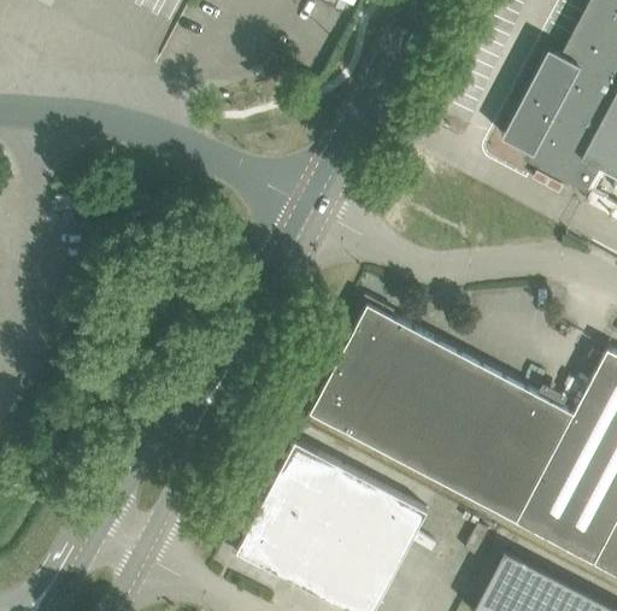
[(616,0),(597,0),(568,59),(548,48),(501,137),(530,153),(529,158),(573,181),(569,186),(586,194),(600,166),(616,175),(616,0)]
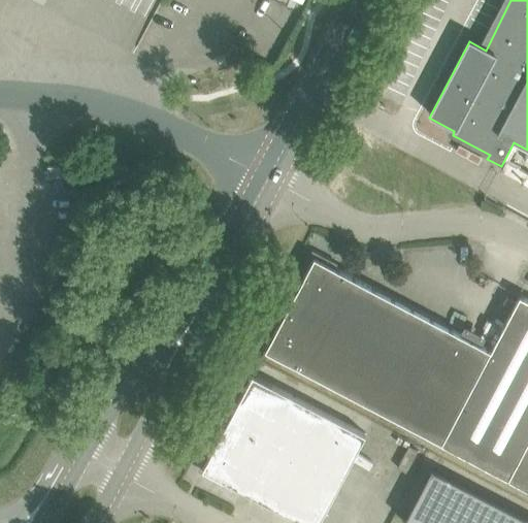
[(232,61),(237,52),(233,48),(227,58),(232,61)]
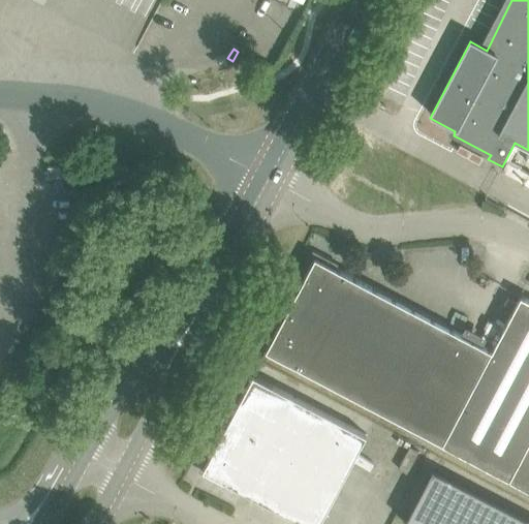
[(528,303),(521,299),(492,355),(352,281),(314,262),(266,355),(505,481),(528,493),(528,303)]
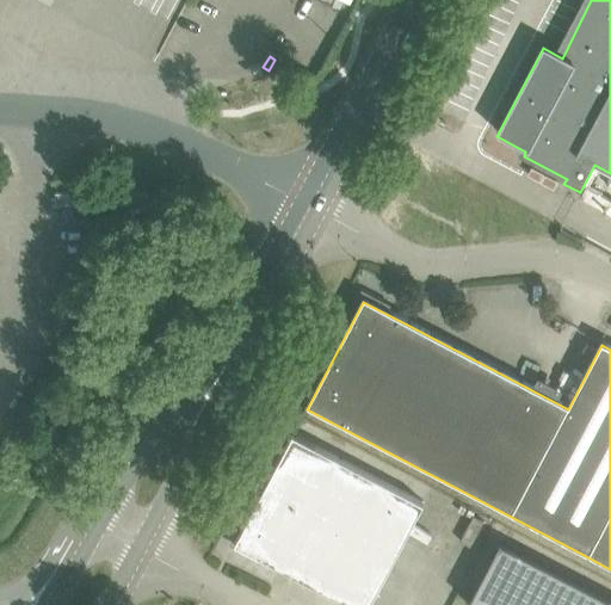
[(241,550),(281,572),(343,604),(371,604),(423,506),(291,437),(246,524),(246,525),(235,547),(241,550)]
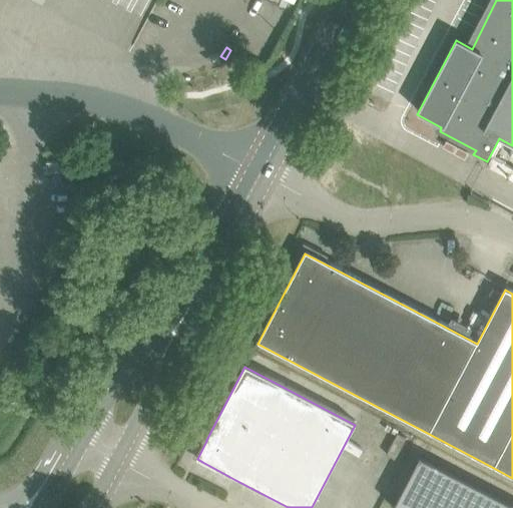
[(512,507),(419,459),(395,507),(512,507)]
